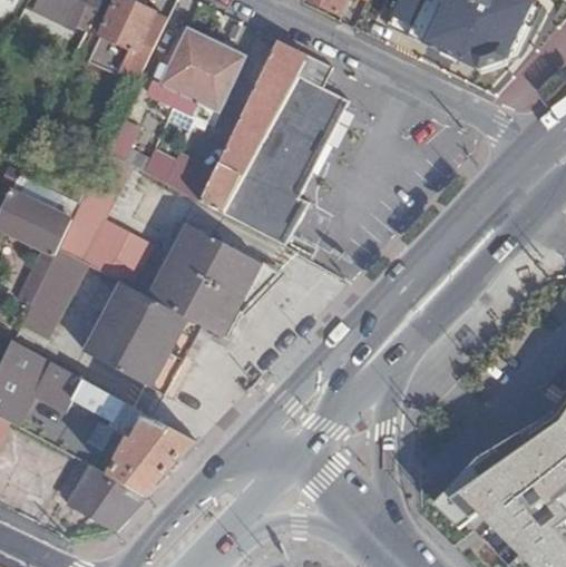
[(85,35),(101,0),(27,0),(23,7),(85,35)]
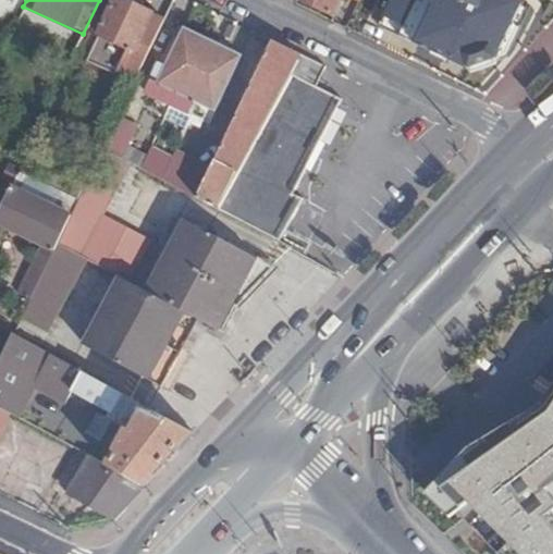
[(126,59),(139,65),(162,19),(124,0),(110,0),(94,34),(130,51),(126,59)]
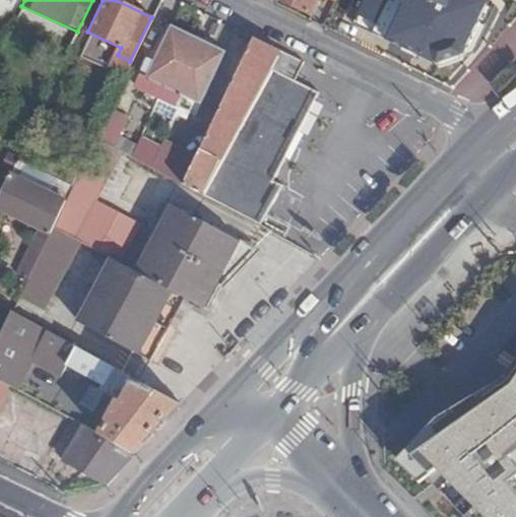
[(281,0),(304,10),(309,0),(281,0)]
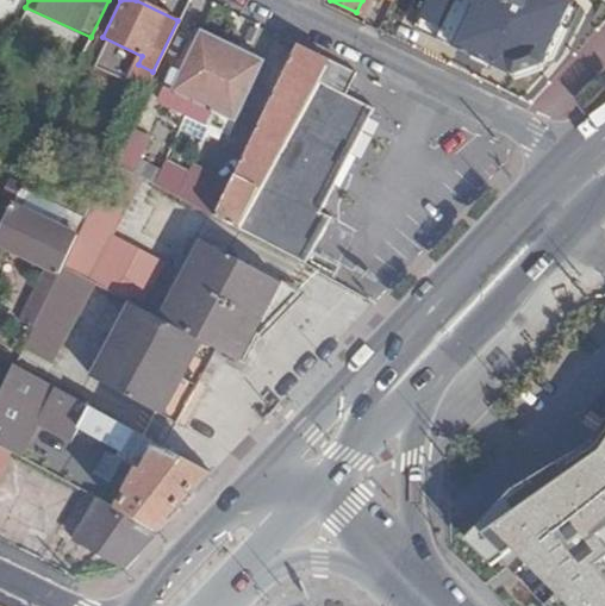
[(412,0),(404,18),(512,74),(550,60),(574,2),(569,0),(412,0)]
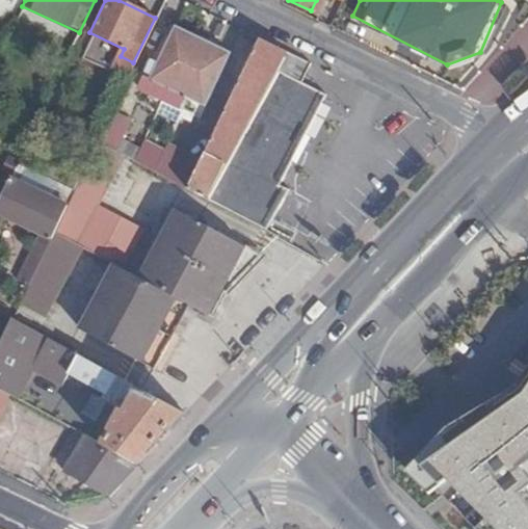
[(137,87),(182,109),(187,98),(204,106),(228,54),(174,27),(160,57),(153,53),(137,87)]
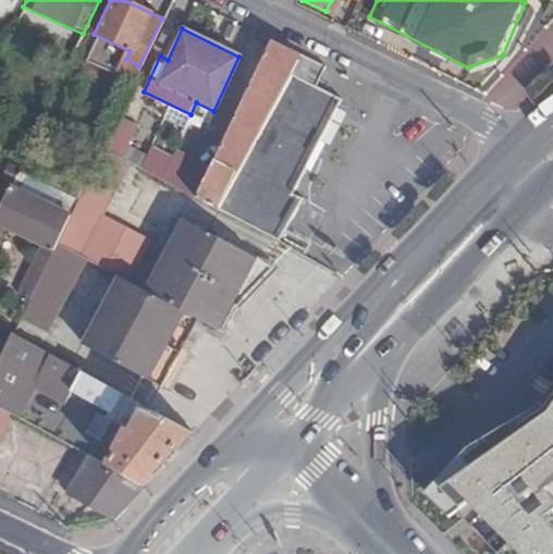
[(130,51),(94,34),(81,62),(115,81),(126,59),(130,51)]
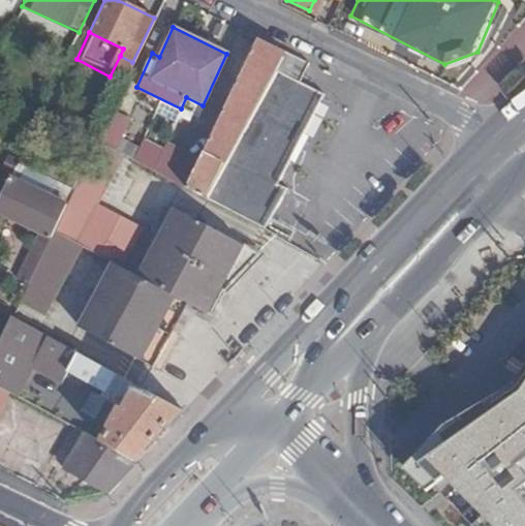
[(299,75),(306,60),(258,37),(222,110),(294,146),(323,89),(299,75)]
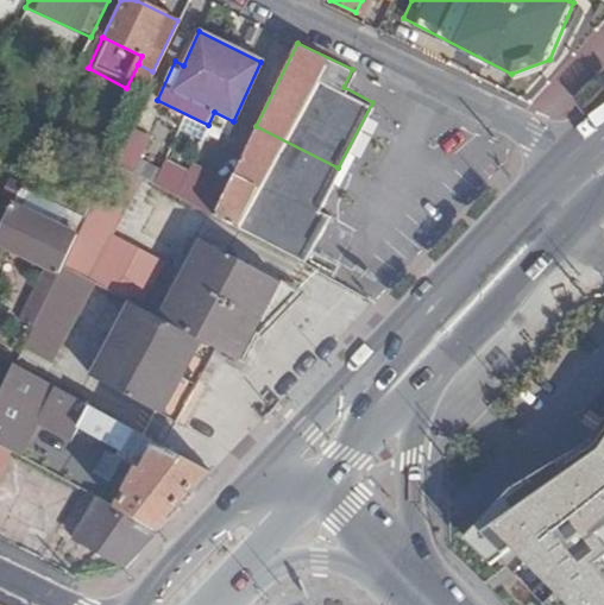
[(137,175),(302,262),(328,213),(318,207),(338,168),(256,126),(226,186),(189,166),(186,171),(167,161),(161,169),(136,157),(145,136),(127,126),(109,161),(137,175)]
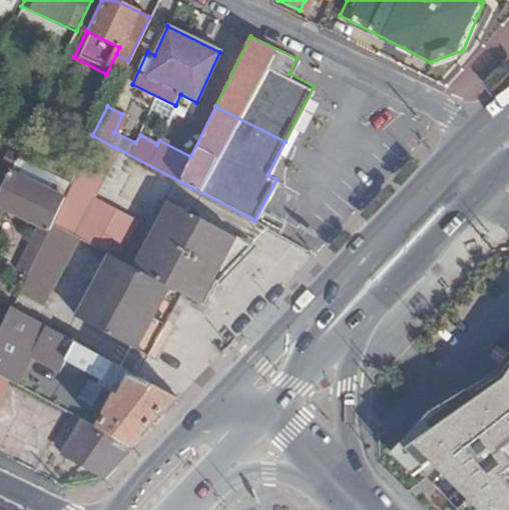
[(69,184),(50,223),(76,236),(92,246),(111,211),(88,197),(115,147),(92,135),(69,184)]
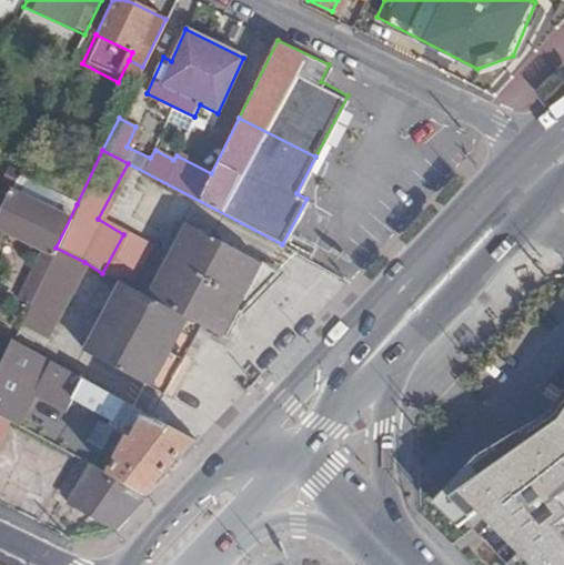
[(0,228),(41,249),(18,298),(28,303),(56,248),(77,204),(62,198),(54,212),(19,195),(27,180),(17,174),(8,194),(3,204),(0,211),(0,228)]
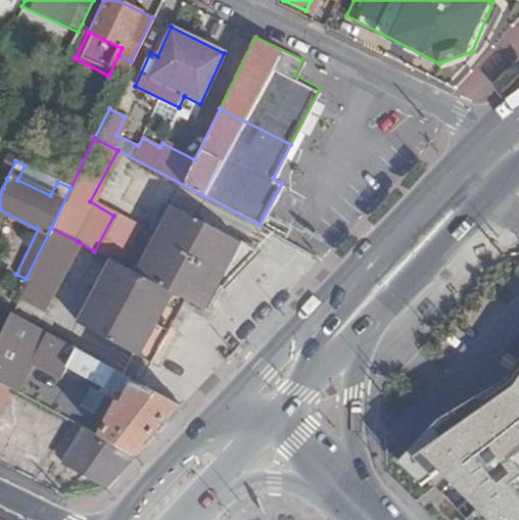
[(26,164),(21,174),(45,186),(50,177),(26,164)]
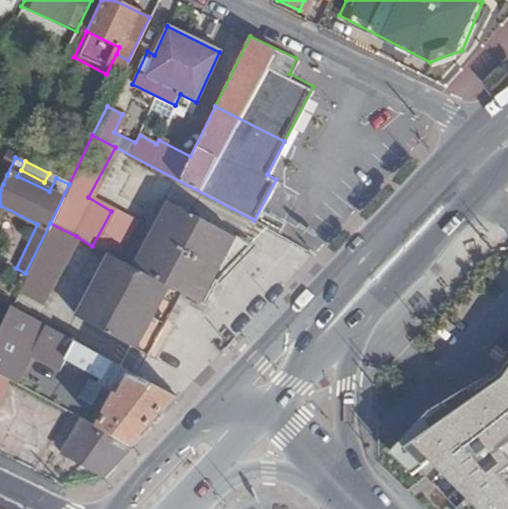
[(210,268),(221,273),(249,247),(166,203),(128,264),(176,290),(194,300),(210,268)]
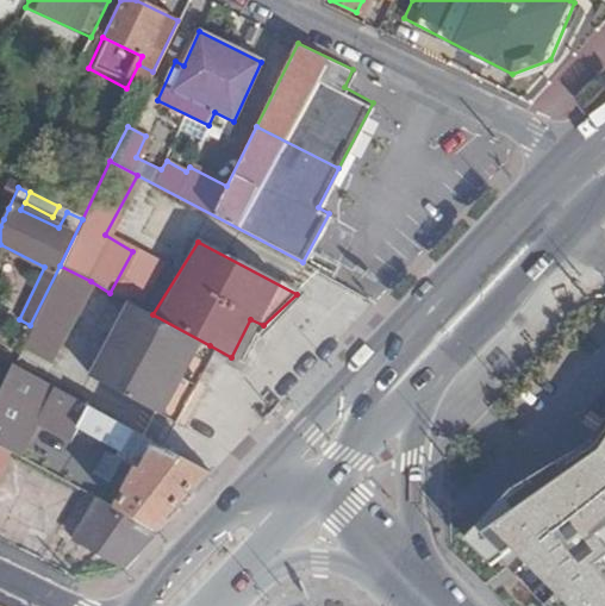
[(60,266),(30,325),(20,348),(51,362),(91,281),(60,266)]
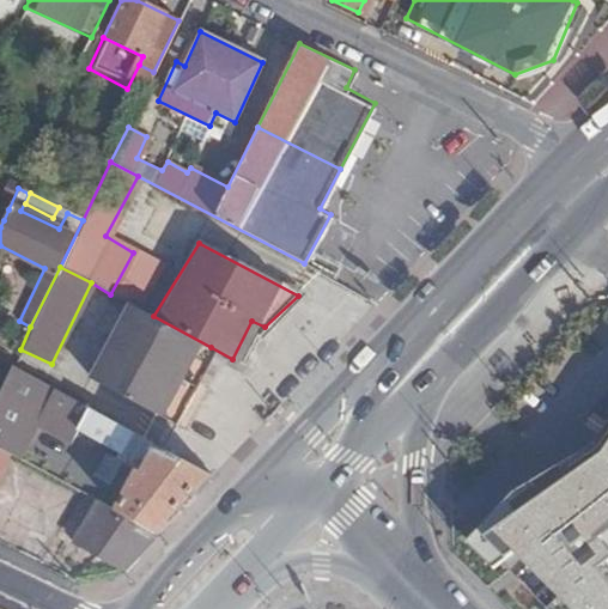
[(211,347),(153,316),(126,302),(86,373),(172,419),(211,347)]
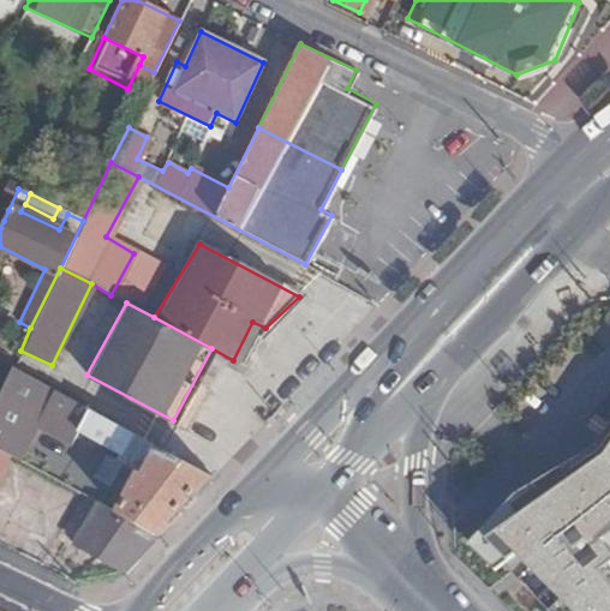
[(233,360),(241,364),(253,342),(265,328),(252,322),(233,360)]
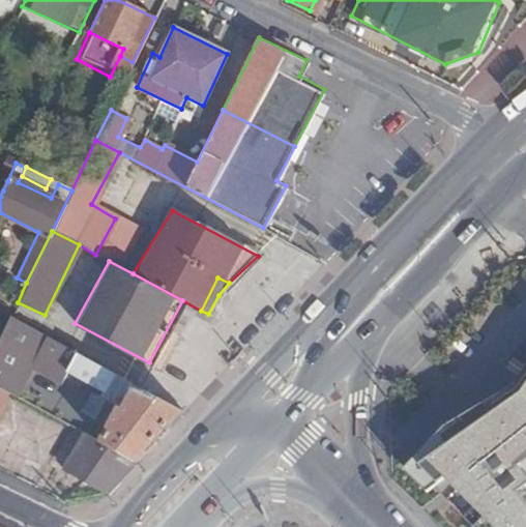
[(0,387),(8,392),(16,394),(30,366),(60,381),(64,371),(115,397),(122,408),(101,441),(134,461),(181,411),(10,315),(0,337),(0,387)]
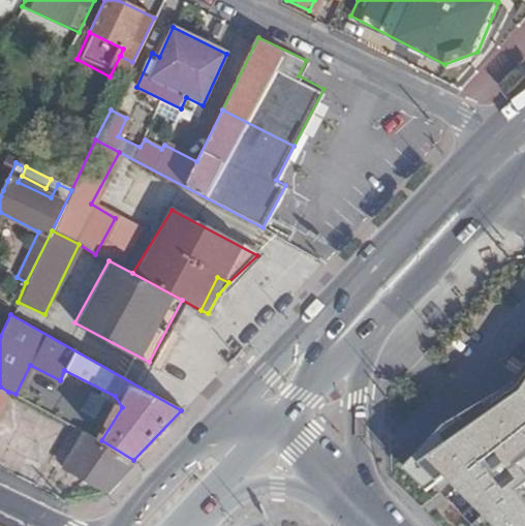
[(165,339),(170,374),(206,370),(201,335),(165,339)]
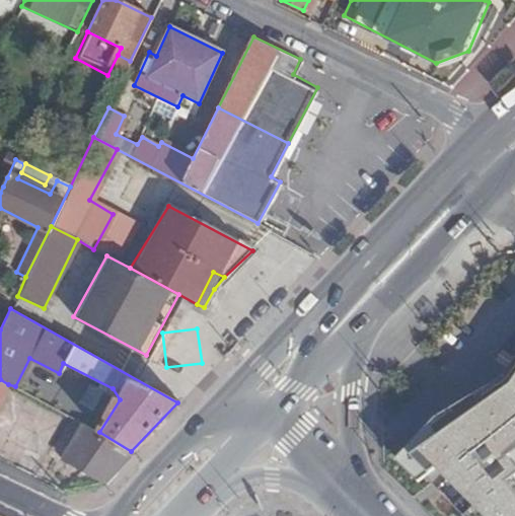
[(430,410),(388,455),(451,515),(514,515),(514,482),(507,471),(514,464),(514,343),(498,370),(430,410)]
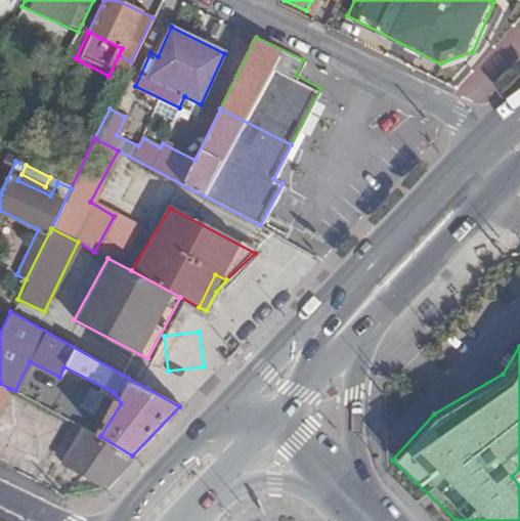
[(0,405),(8,388),(0,383),(0,405)]
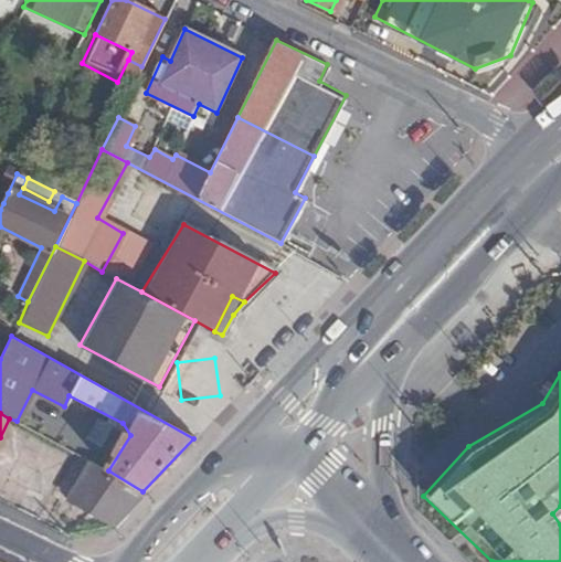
[(71,498),(110,521),(113,522),(143,491),(108,470),(91,462),(71,498)]
